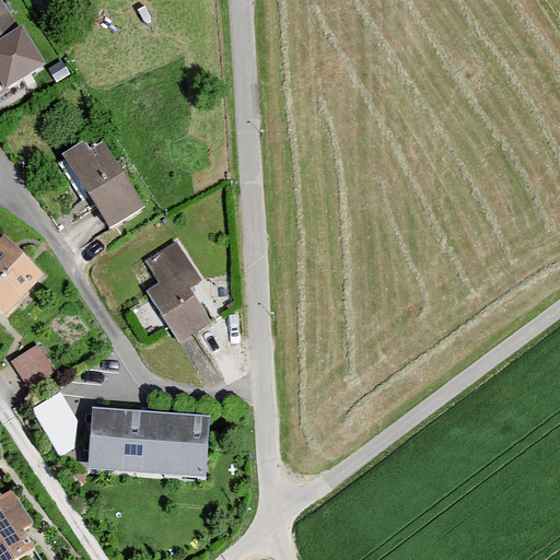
[(0,0),(0,96),(45,67),(0,0)]
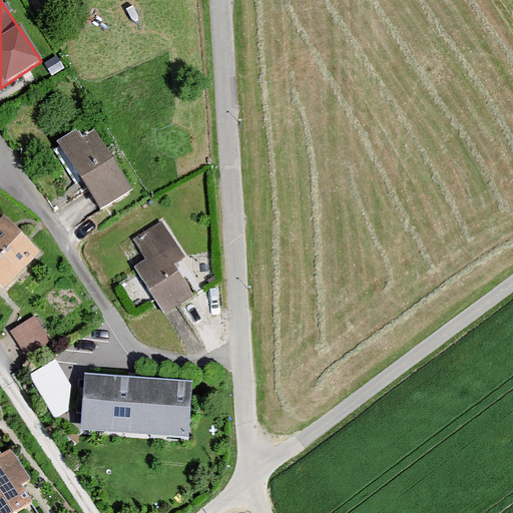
[(81,136),(76,128),(56,140),(98,209),(131,189),(93,128),(81,136)]
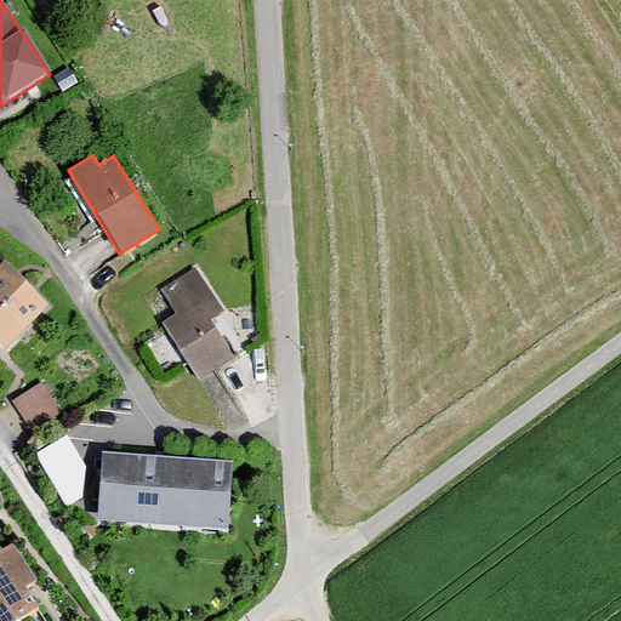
[(46,305),(3,261),(0,263),(0,345),(3,348),(46,305)]
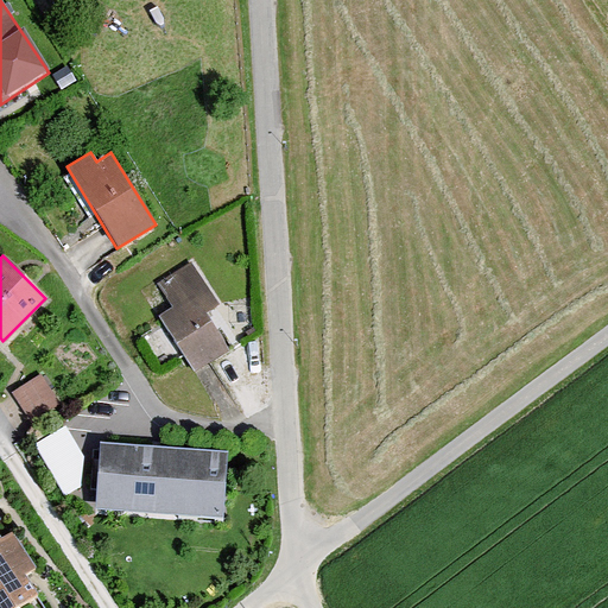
[(222,304),(194,257),(156,280),(172,306),(158,315),(192,373),(229,350),(206,314),(222,304)]
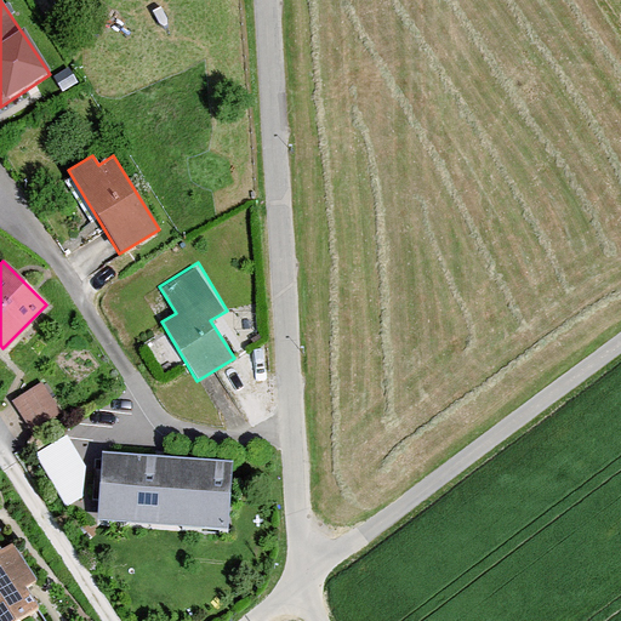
[(61,412),(41,382),(12,400),(30,431),(61,412)]
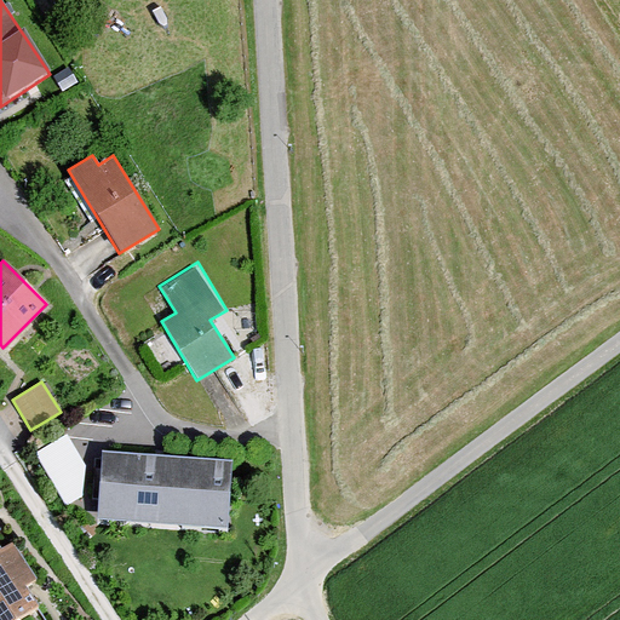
[(228,529),(233,461),(101,452),(96,520),(228,529)]
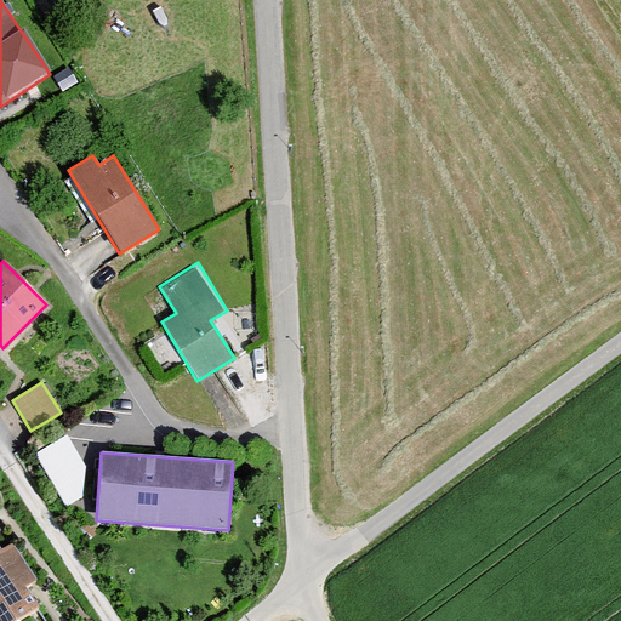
[(0,550),(0,620),(15,620),(36,608),(23,588),(35,581),(11,543),(0,550)]
